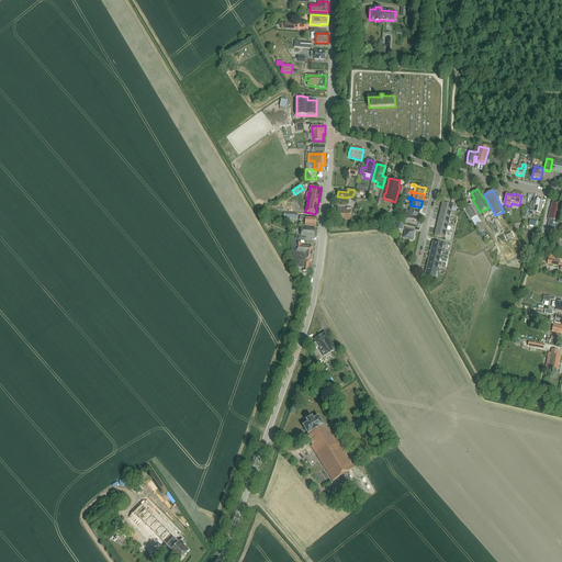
[(540,213),(542,202),(541,201),(542,200),(537,199),(537,200),(534,200),(532,203),(531,203),(530,211),(540,213)]
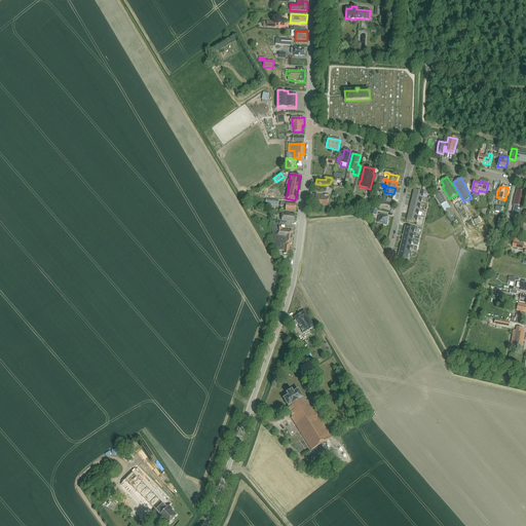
[(380,190),(380,192),(384,193),(383,197),(382,198),(392,200),(393,194),(384,192),(384,191),(380,190)]
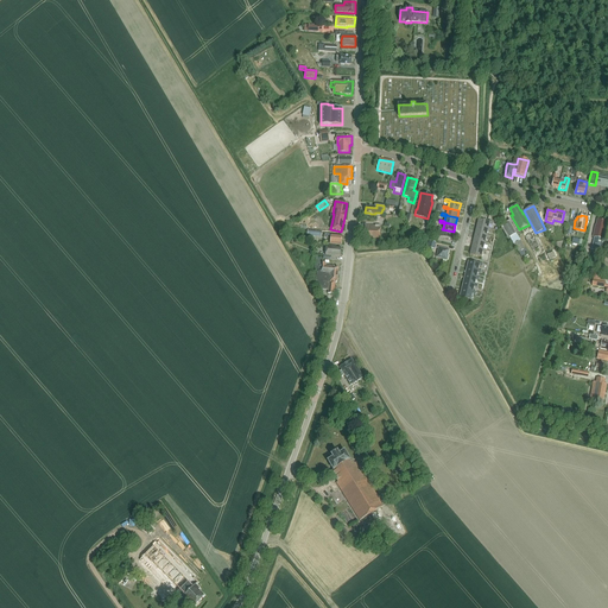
[(479,220),(476,227),(488,229),(488,228),(489,225),(493,225),(493,222),(489,221),(489,222),(486,221),(482,220),(479,220)]
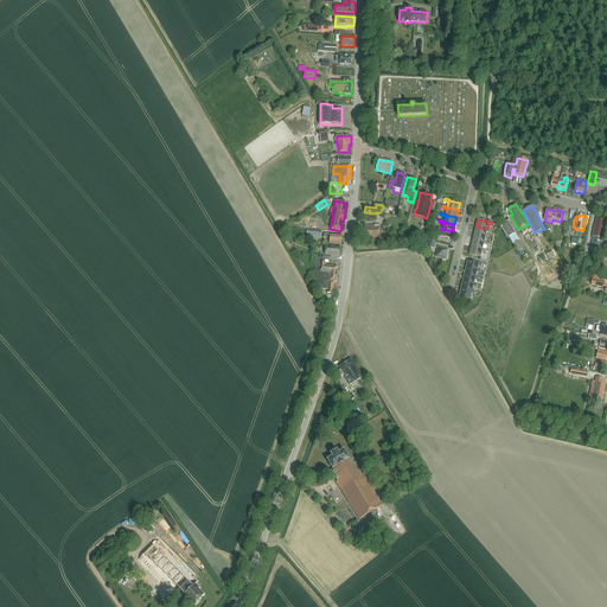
[(590,250),(600,251),(605,228),(604,228),(605,222),(596,219),(595,227),(594,225),(592,237),(593,237),(590,250)]
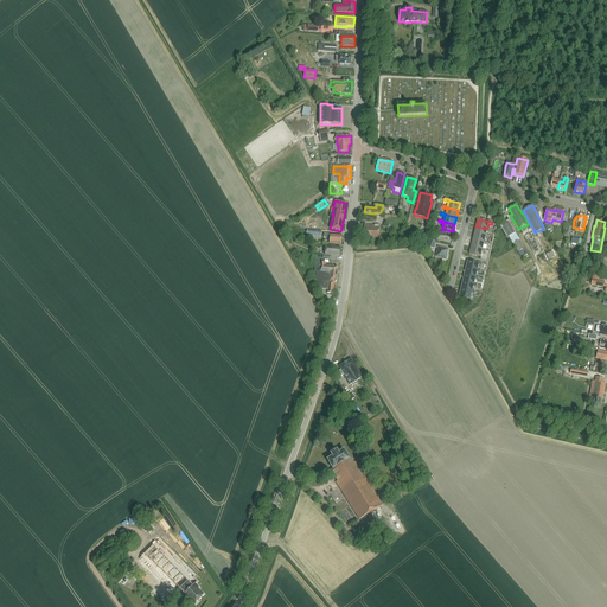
[(509,223),(508,221),(504,223),(505,225),(503,227),(509,237),(518,253),(524,249),(509,223)]
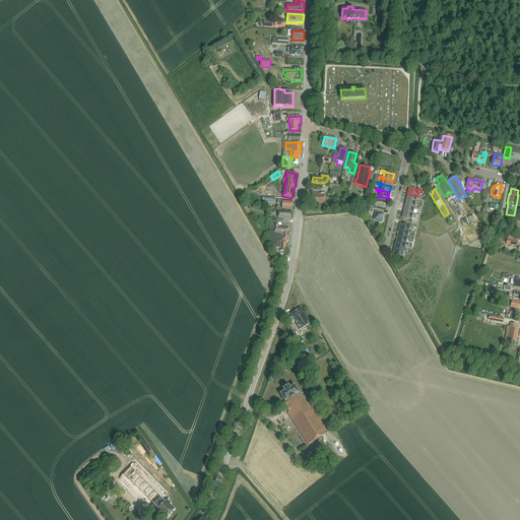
[(325,205),(325,193),(321,193),(313,193),(312,196),(310,196),(310,202),(312,202),(312,205),(325,205)]
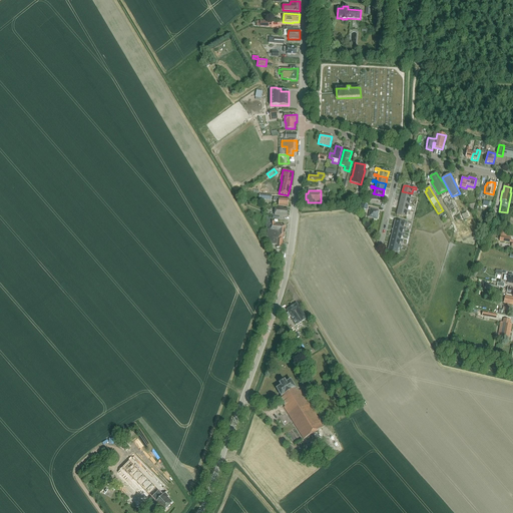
[(402,191),(401,196),(410,199),(411,198),(411,194),(414,195),(415,193),(412,192),(412,193),(402,191)]
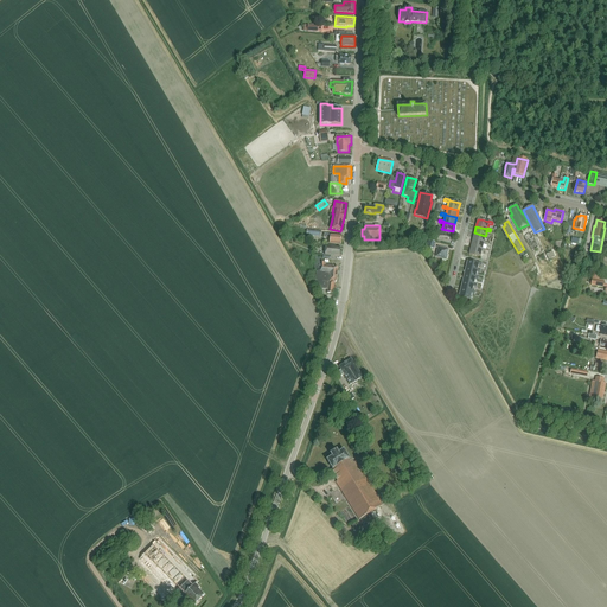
[(441,229),(442,228),(438,228),(436,230),(441,230),(439,240),(449,242),(451,240),(453,231),(441,229)]
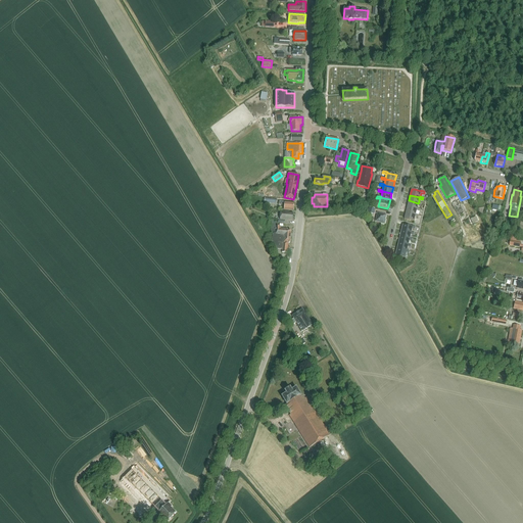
[(409,200),(408,206),(417,209),(417,208),(418,204),(421,205),(421,203),(419,202),(418,203),(409,200)]
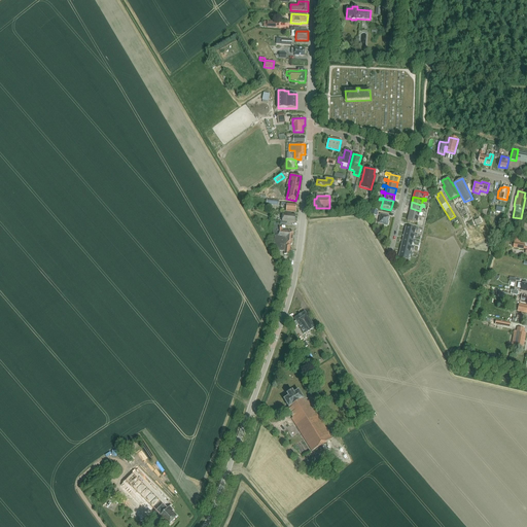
[(296,205),(287,204),(281,203),(281,207),(285,207),(285,208),(287,208),(286,211),(295,212),(296,205)]
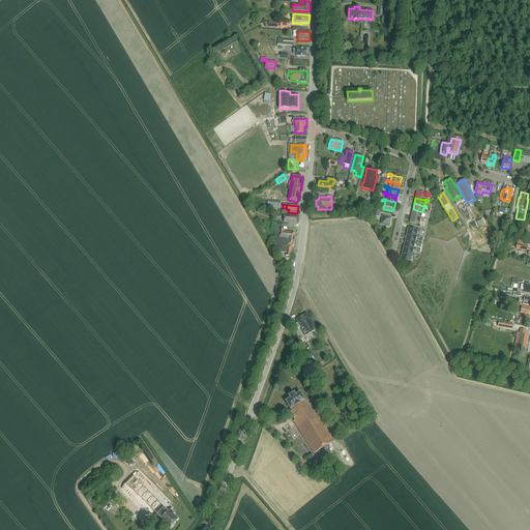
[(465,208),(463,204),(458,206),(465,218),(470,215),(466,207),(465,208)]
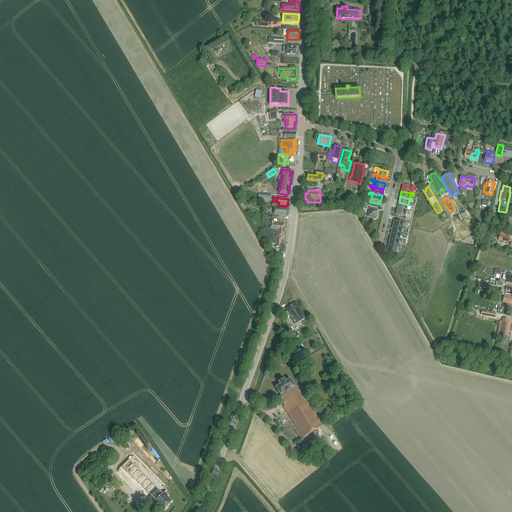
[(399,202),(397,208),(407,211),(407,210),(408,206),(410,207),(411,205),(408,204),(408,205),(399,202)]
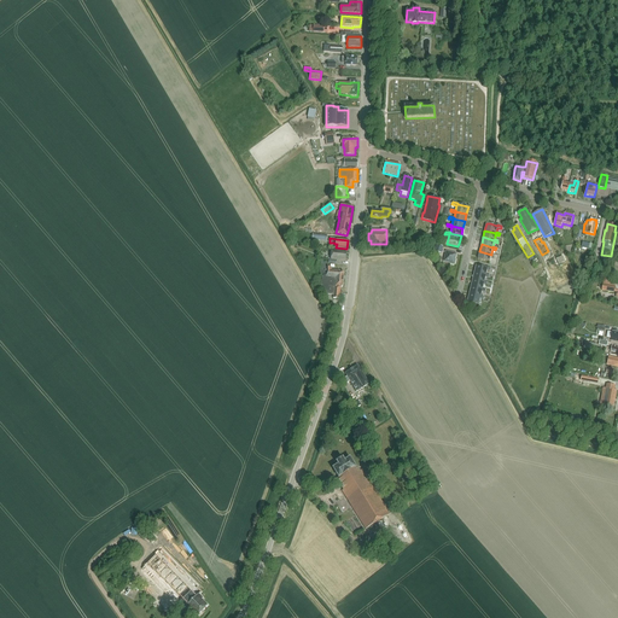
[(345,261),(347,252),(342,251),(332,250),(331,260),(345,261)]
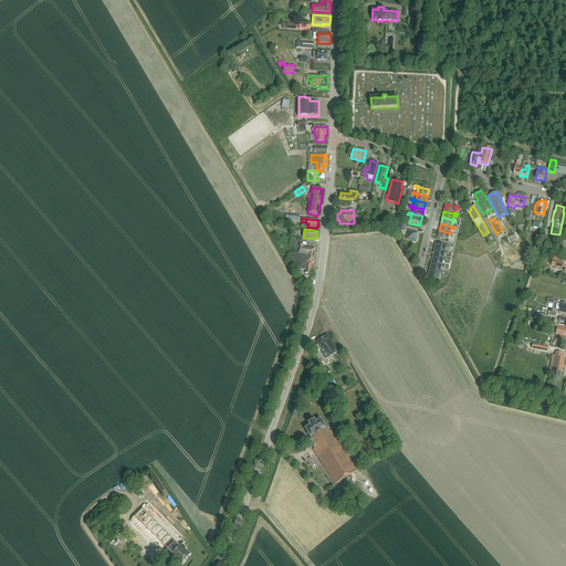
[(416,243),(417,238),(418,232),(409,230),(407,240),(412,241),(412,242),(416,243)]
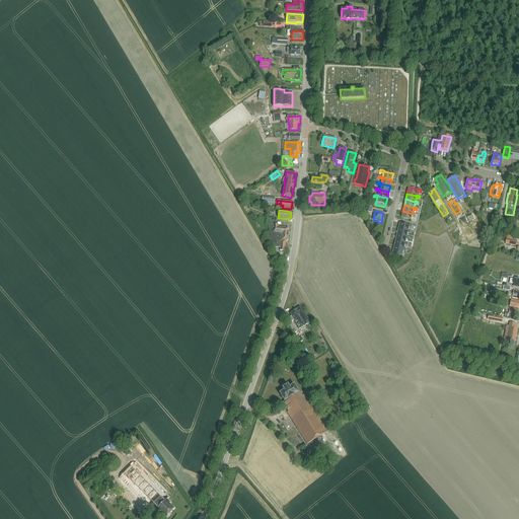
[(402,211),(401,218),(411,220),(412,215),(415,216),(415,213),(413,213),(413,214),(402,211)]
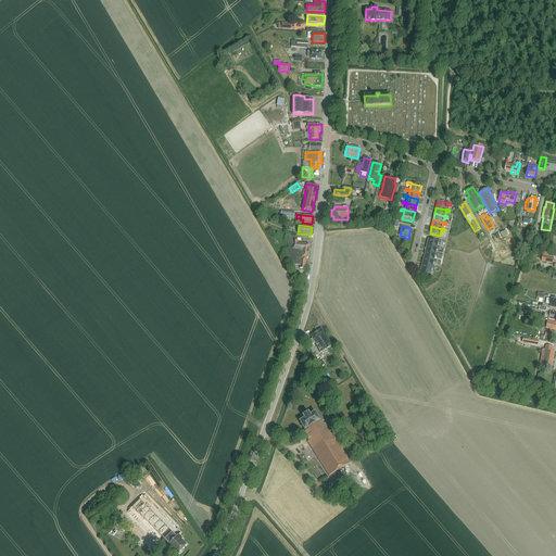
[(298,242),(293,241),(294,237),(291,237),(291,235),(286,235),(285,241),(289,241),(288,248),(290,248),(289,262),(292,265),(300,266),(300,268),(305,269),(306,258),(307,258),(308,257),(310,245),(308,244),(298,243),(298,242)]
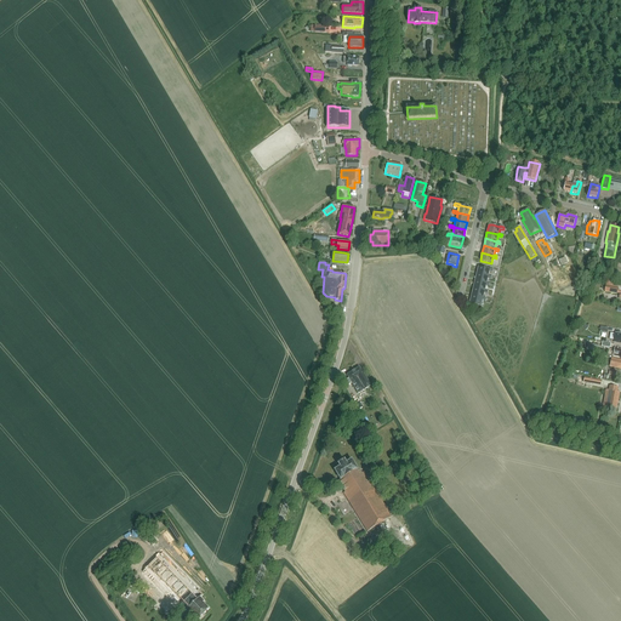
[(478,267),(477,274),(488,277),(489,275),(489,272),(493,273),(494,269),(490,268),(490,269),(478,267)]
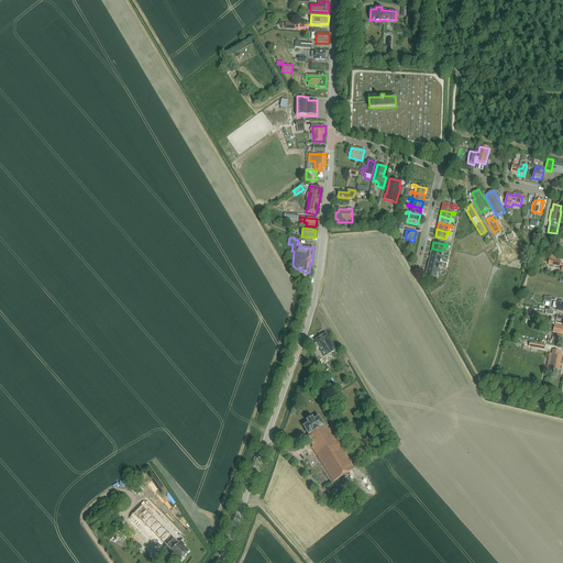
[(432,249),(430,255),(441,257),(441,256),(442,253),(445,254),(445,251),(443,250),(442,251),(432,249)]
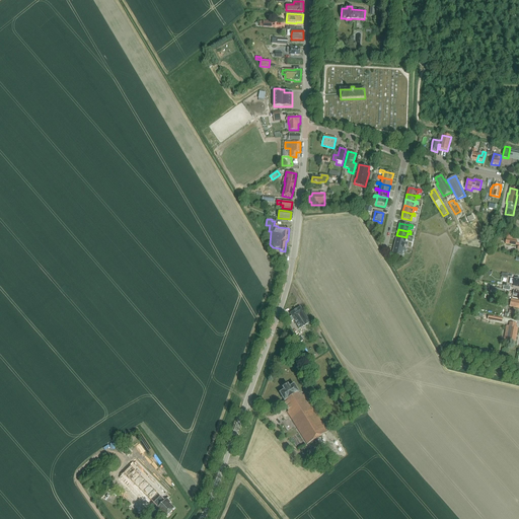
[(396,235),(395,241),(404,243),(405,242),(406,239),(409,239),(410,237),(406,236),(406,237),(396,235)]
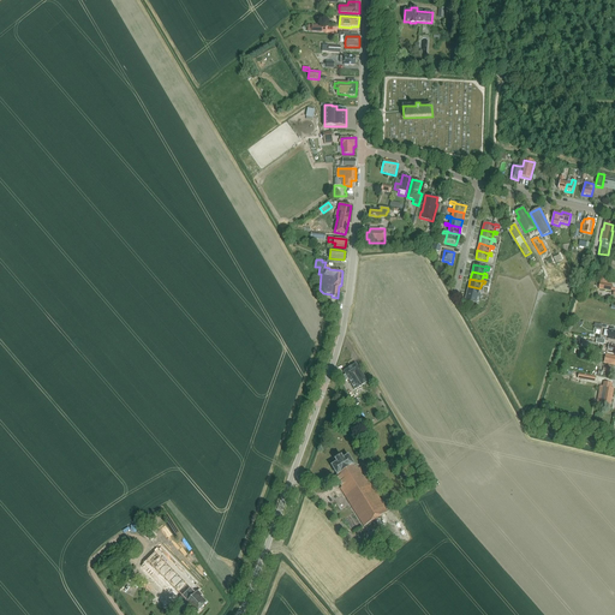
[(614,288),(611,288),(611,285),(599,282),(598,288),(610,291),(614,291),(613,296),(614,296),(614,288)]
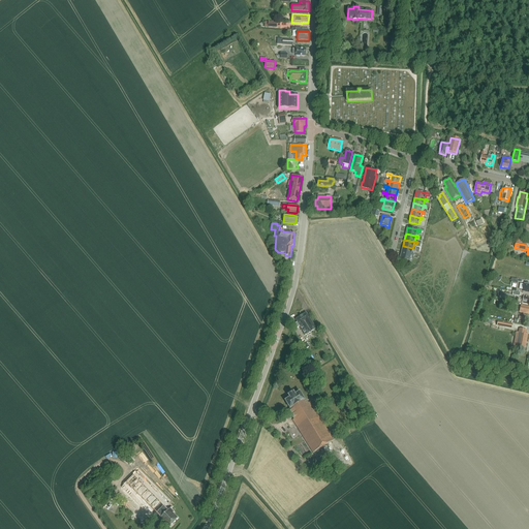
[(403,246),(402,252),(411,254),(411,253),(412,250),(415,250),(415,248),(413,247),(412,248),(403,246)]
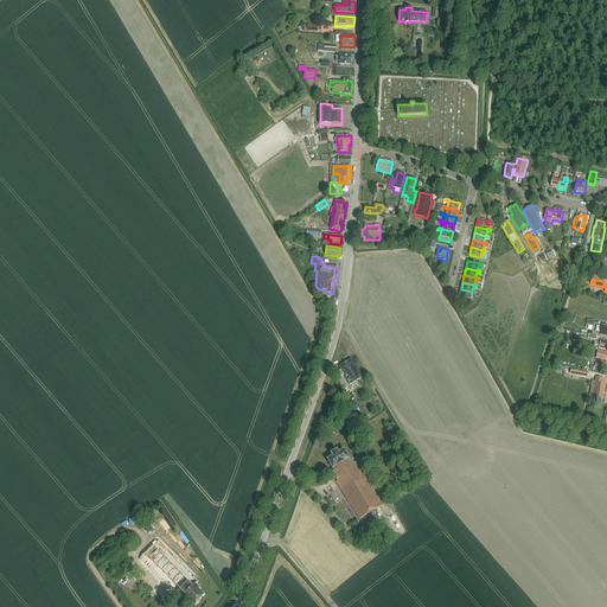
[(461,289),(459,296),(471,299),(472,294),(474,294),(475,292),(472,291),(472,292),(461,289)]
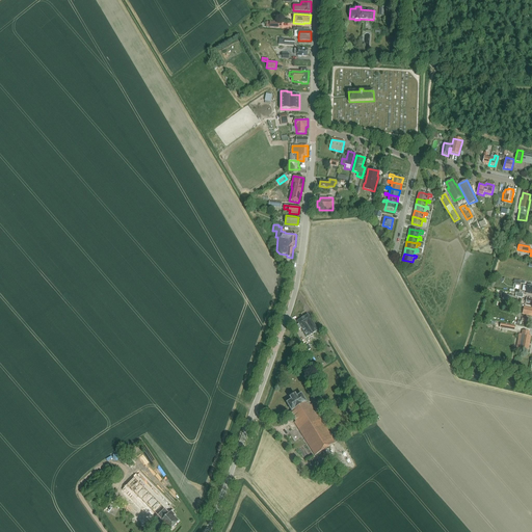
[(531,308),(524,307),(523,314),(531,316),(531,308)]
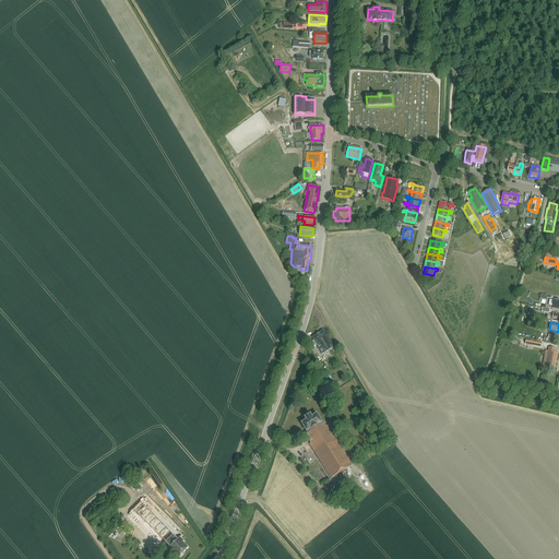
[(323,354),(334,347),(323,331),(312,337),(314,341),(311,343),(314,347),(317,345),(323,354)]
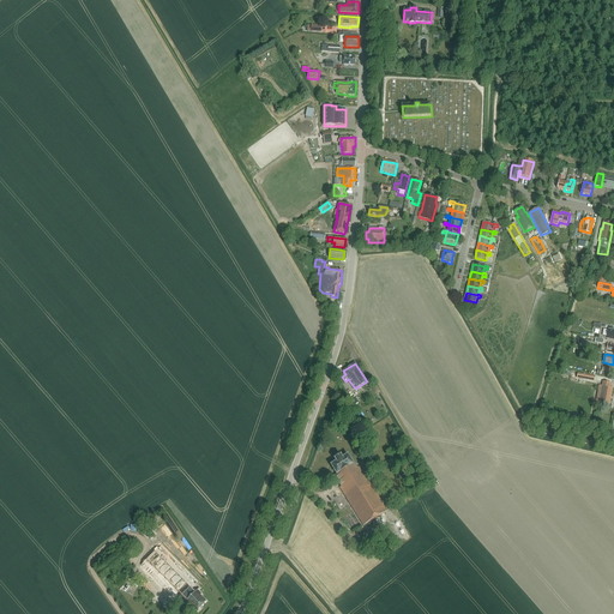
[(609,387),(602,386),(600,386),(599,393),(601,393),(599,402),(609,404),(612,389),(609,387)]
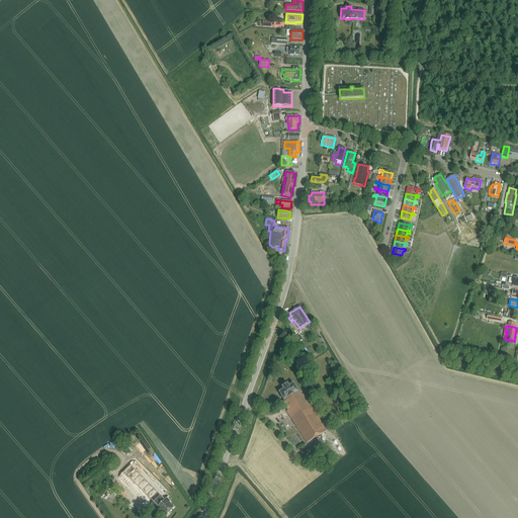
[(283,390),(279,393),(284,401),(282,402),(288,411),(286,412),(307,444),(327,431),(304,394),(303,395),(298,392),(293,383),(289,386),(287,384),(282,387),(283,390)]
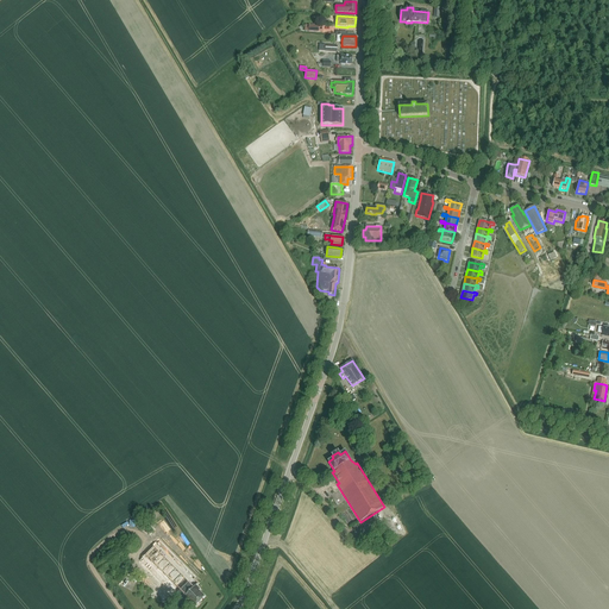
[(194,607),(205,597),(199,591),(200,590),(196,585),(198,583),(194,579),(195,578),(159,541),(140,562),(175,596),(176,595),(181,600),(183,598),(187,603),(188,602),(194,607)]
